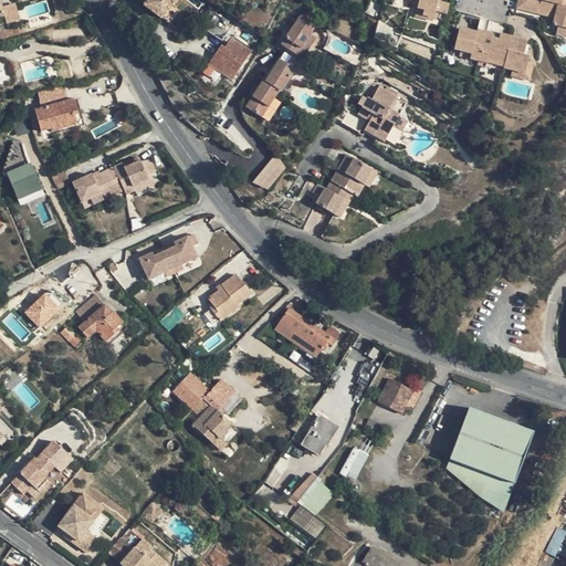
[(171,0),(146,0),(143,4),(160,18),(171,0)]
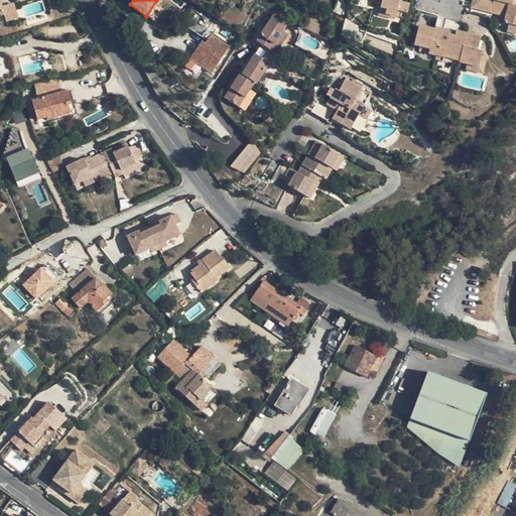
[(396,11),(396,10),(399,0),(374,0),(381,2),(380,5),(379,7),(386,8),(396,11)]
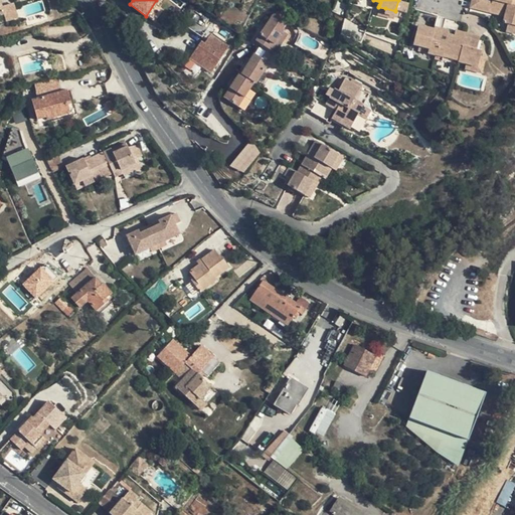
[(410,3),(401,1),(398,0),(395,10),(407,13),(410,3)]
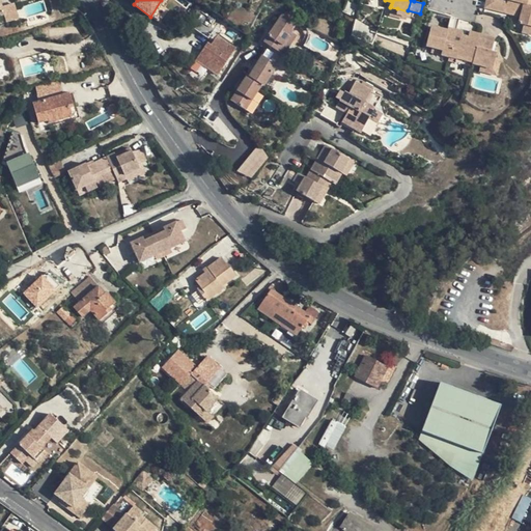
[(485,8),(512,15),(513,11),(522,14),(522,17),(520,24),(525,25),(530,27),(530,5),(527,5),(507,0),(506,6),(486,2),(485,8)]
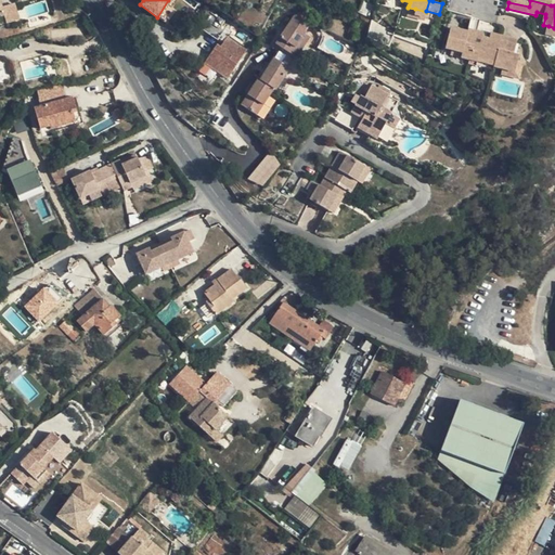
[(425,18),(426,12),(415,9),(413,15),(425,18)]
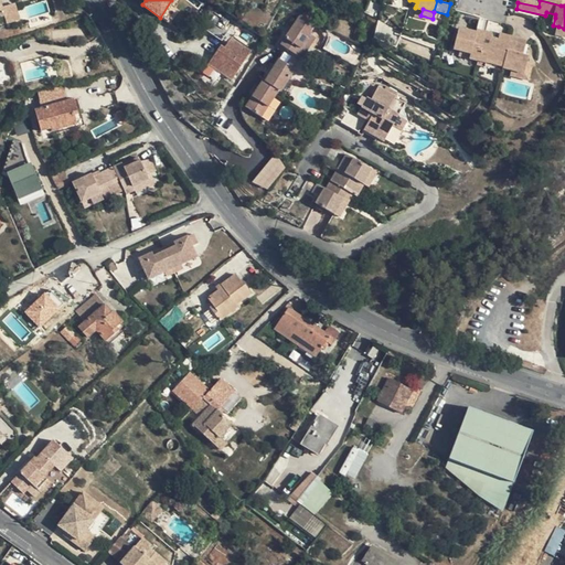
[(224,40),(224,39),(234,25),(213,11),(203,27),(224,40)]
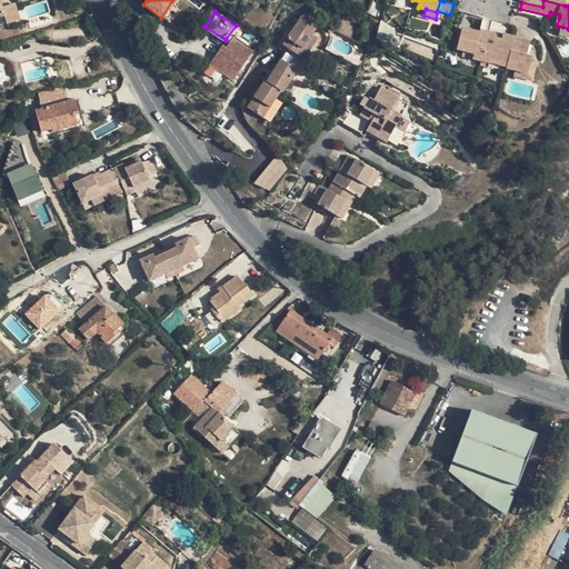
[(317,23),(320,19),(308,12),(305,16),(317,23)]
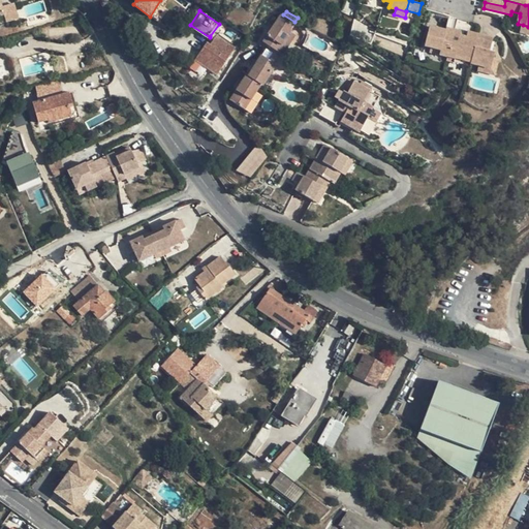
[(269,43),(278,50),(290,29),(296,22),(294,22),(283,14),(282,13),(263,40),(269,43)]
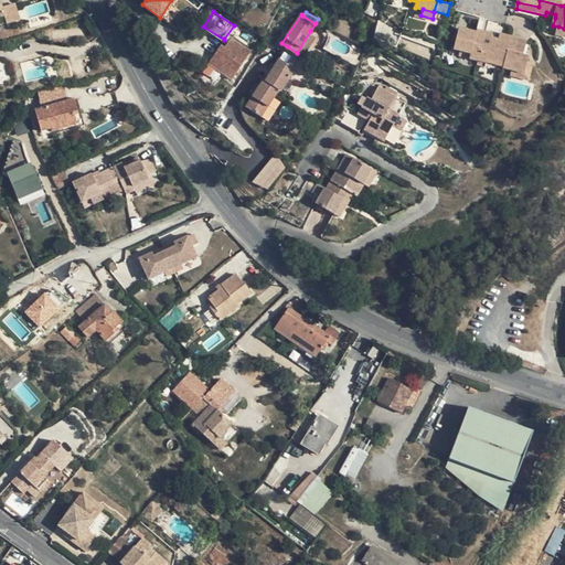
[(238,28),(234,25),(224,39),(228,42),(232,38),(238,28)]
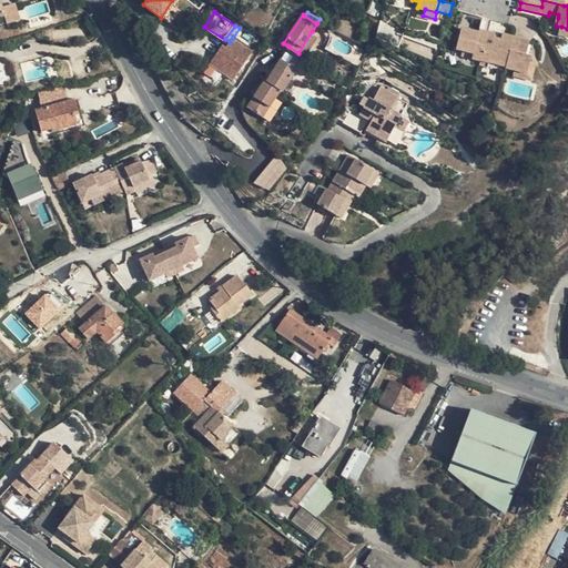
[(455,49),(462,50),(474,54),(473,58),(480,60),(488,32),(479,29),(478,32),(460,28),(455,49)]
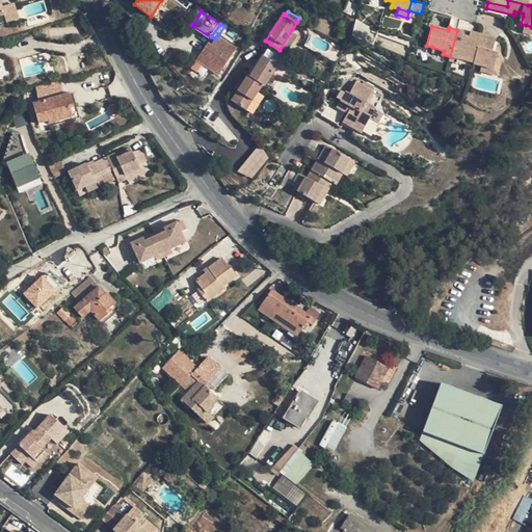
[(297,32),(292,29),(280,50),(282,51),(284,53),(297,32)]
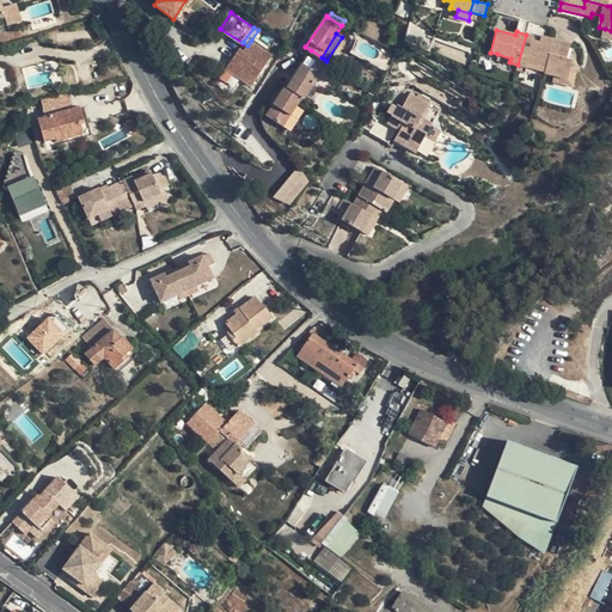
[(551,47),(539,43),(533,42),(534,36),(526,35),(518,65),(526,67),(528,62),(545,67),(551,47)]
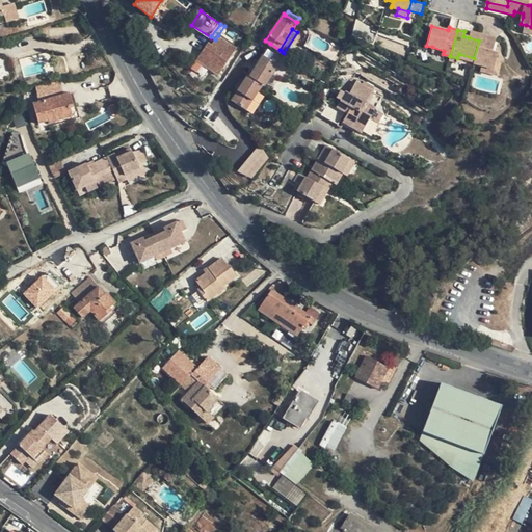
[(474,58),(473,63),(481,65),(494,69),(496,59),(498,53),(491,51),(496,37),(481,34),(480,36),(479,41),(474,58)]
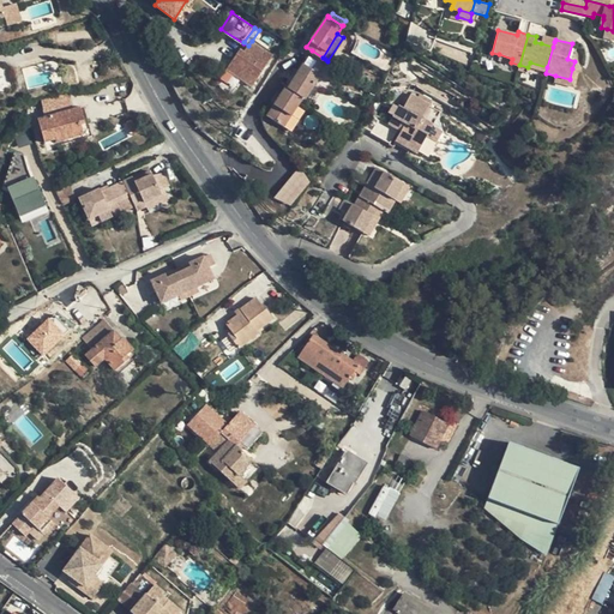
[(248,46),(245,52),(248,55),(241,67),(233,61),(228,70),(252,85),(272,55),(252,41),(248,46)]
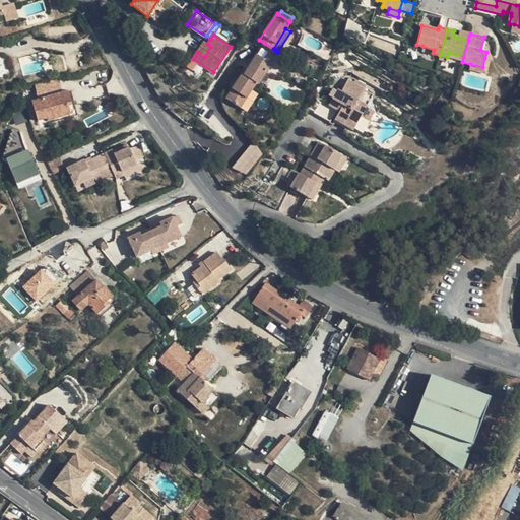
[(204,42),(197,52),(204,57),(210,47),(207,44),(204,42)]
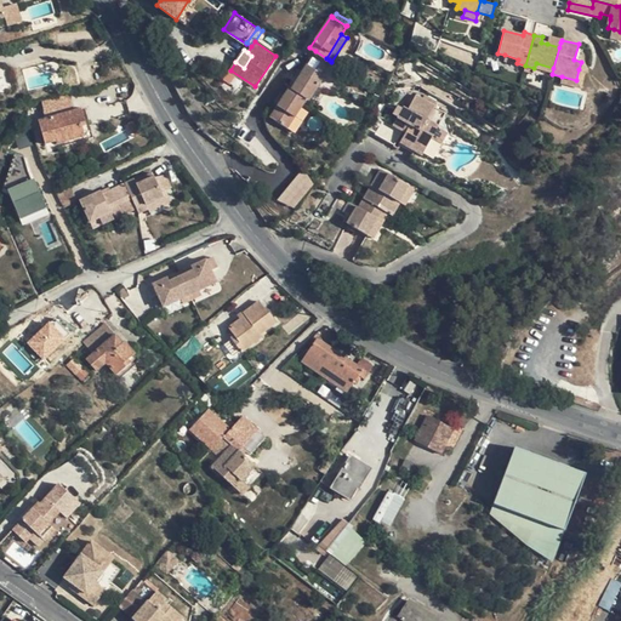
[(372,61),(374,58),(358,50),(357,53),(372,61)]
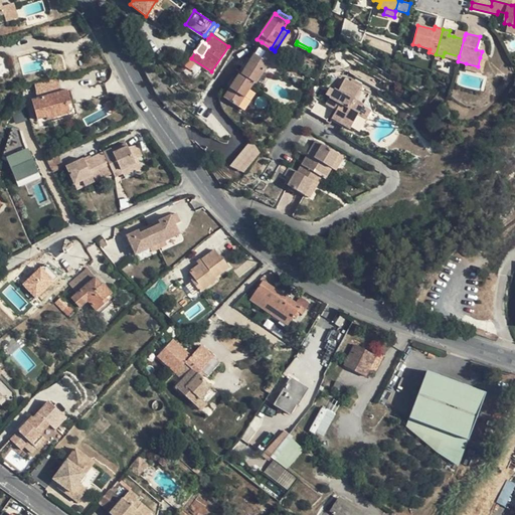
[(273,49),(271,48),(262,42),(253,53),(265,60),(273,49)]
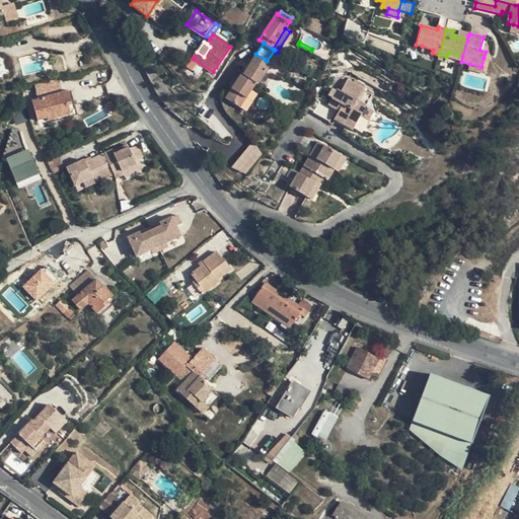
[(460,65),(461,62),(462,57),(448,53),(446,57),(439,55),(438,59),(460,65)]
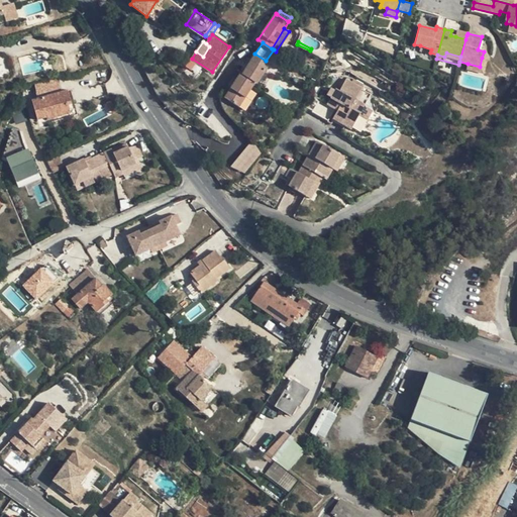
[(254,54),(251,59),(263,66),(266,61),(254,54)]
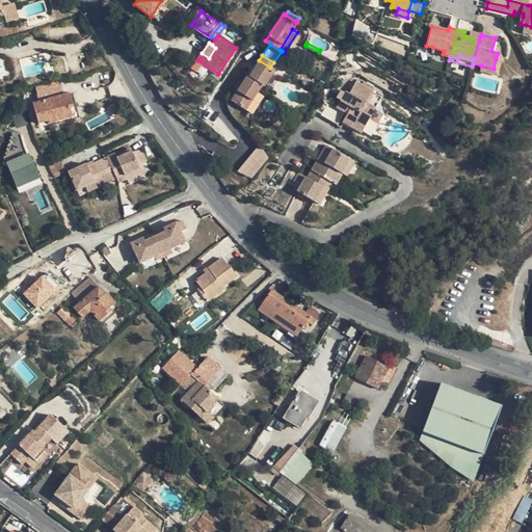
[(501,60),(496,59),(494,69),(481,65),(479,71),(497,75),(501,60)]
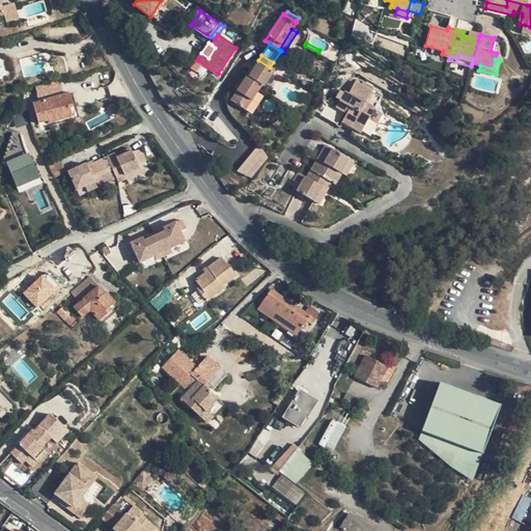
[(272,70),(270,67),(258,60),(249,76),(260,83),(262,84),(272,70)]
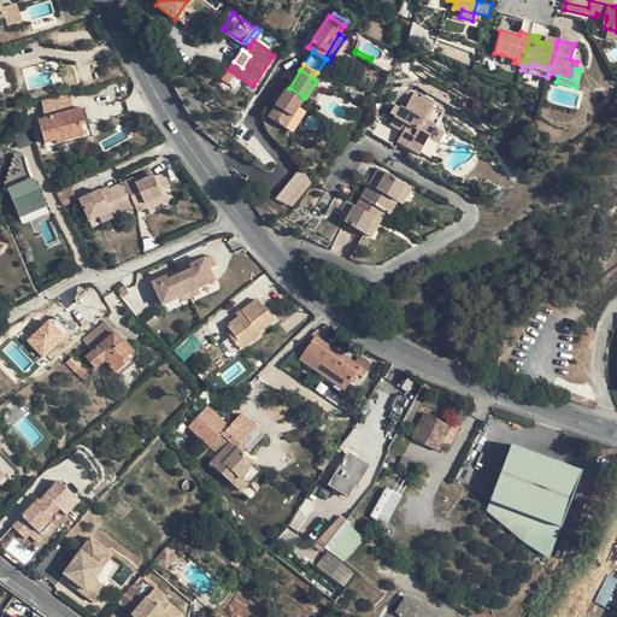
[(90,72),(78,75),(81,86),(93,83),(90,72)]
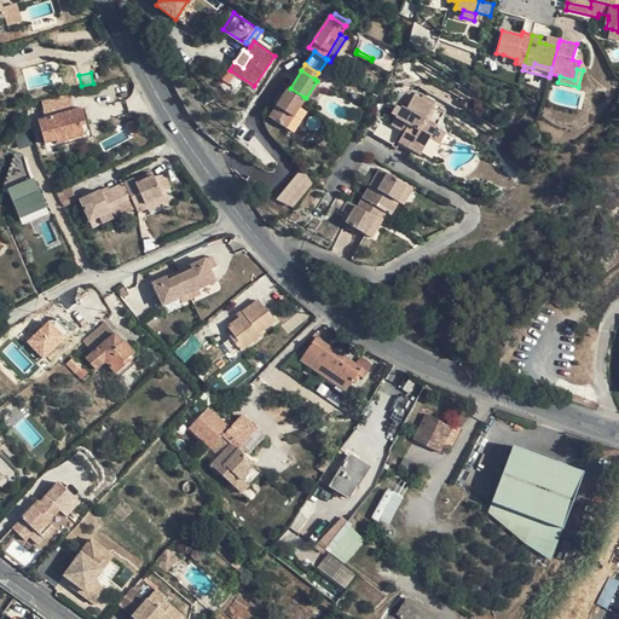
[(239,93),(223,84),(221,87),(238,96),(239,93)]
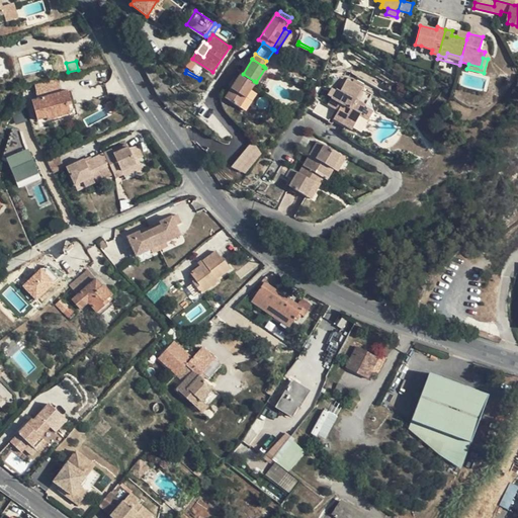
[(241,94),(245,96),(254,81),(243,74),(240,72),(225,96),(236,103),(241,94)]
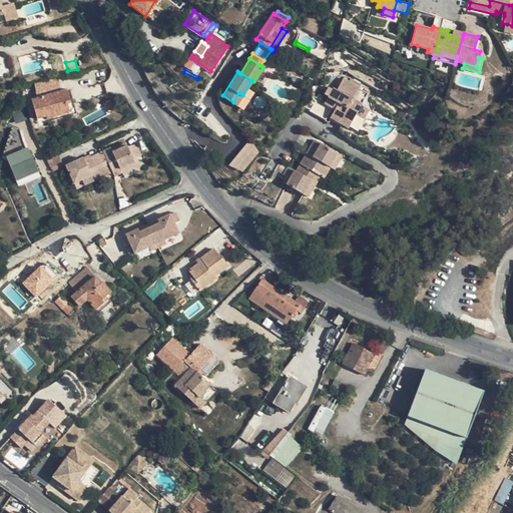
[(338,104),(336,107),(331,114),(343,122),(349,126),(364,104),(354,97),(361,86),(346,76),(338,88),(335,86),(326,100),(332,104),(334,101),(338,104)]
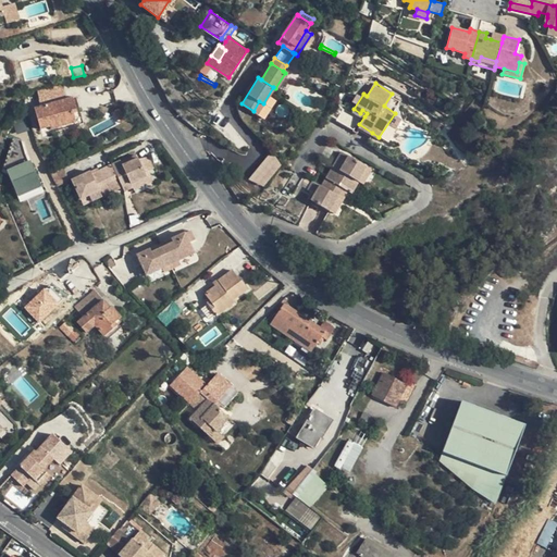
[(91,85),(85,87),(88,97),(95,95),(91,85)]
